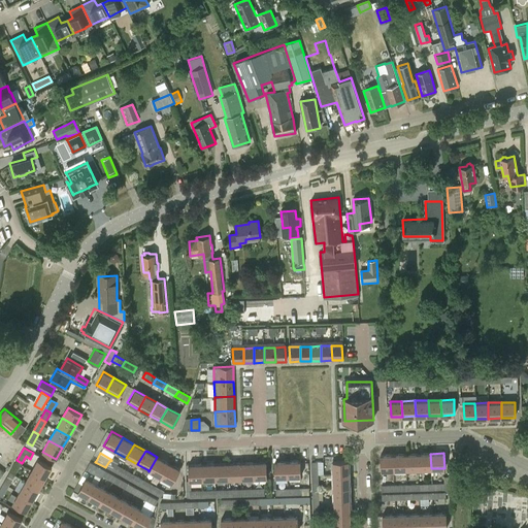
[(405,469),(419,469),(418,454),(405,455),(405,469)]
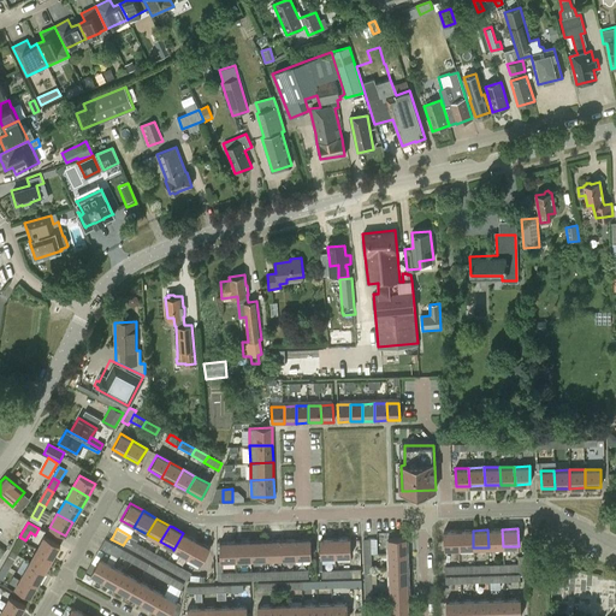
[(502,529),(487,529),(489,548),(503,546),(502,529)]
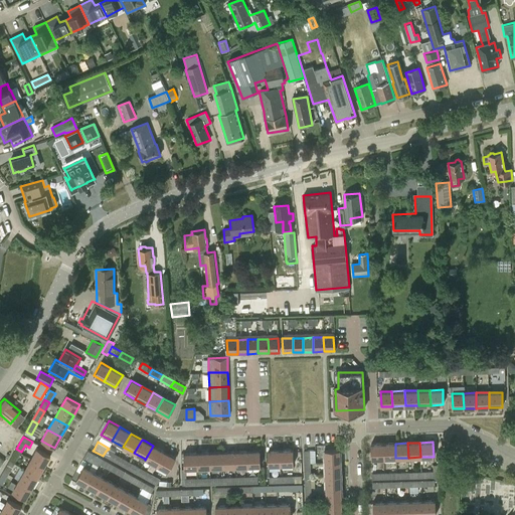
[(383,444),(370,444),(371,459),(383,459),(383,444)]
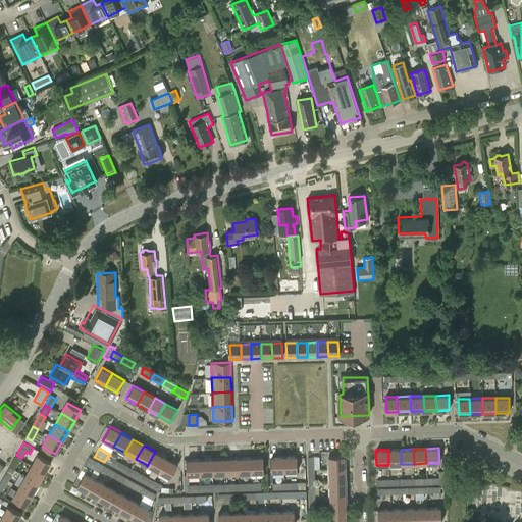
[(401,450),(388,450),(388,465),(401,464),(401,450)]
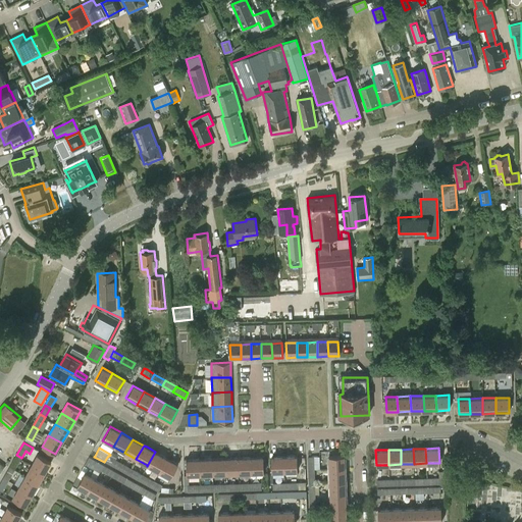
[(147,466),(158,472),(166,458),(155,452),(147,466)]
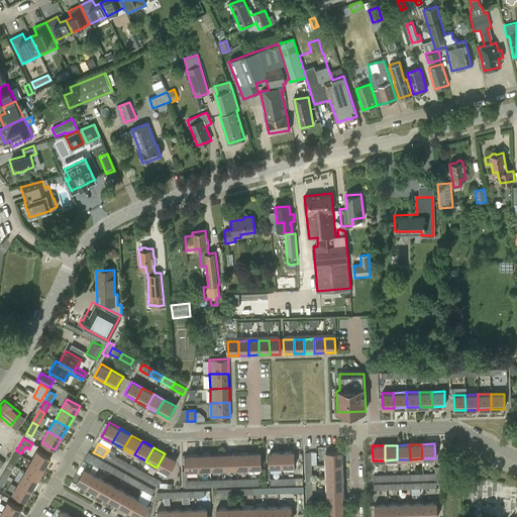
[(15,466),(21,454),(21,453),(16,450),(9,462),(15,466)]
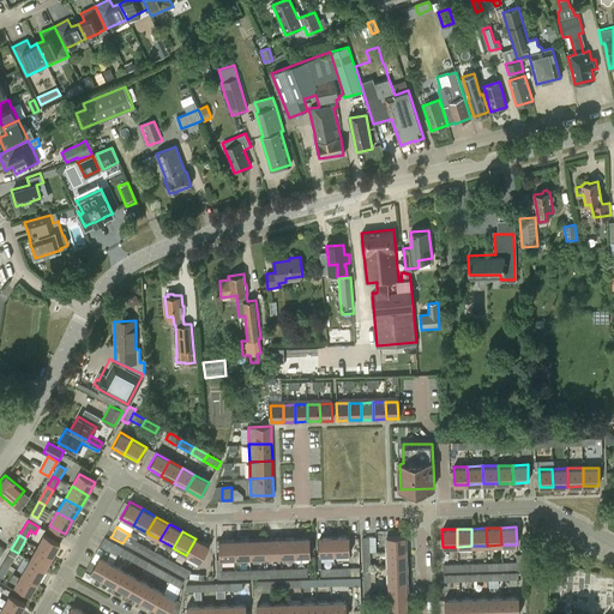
[(54,554),(60,543),(44,535),(38,546),(54,554)]
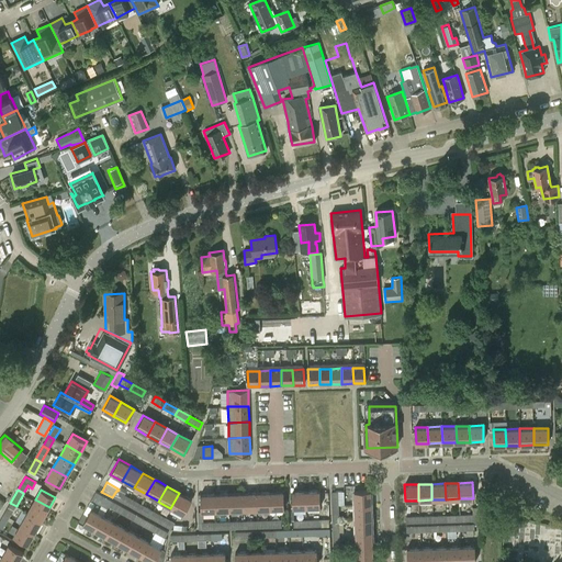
[(128,497),(117,491),(116,491),(112,497),(124,504),(128,497)]
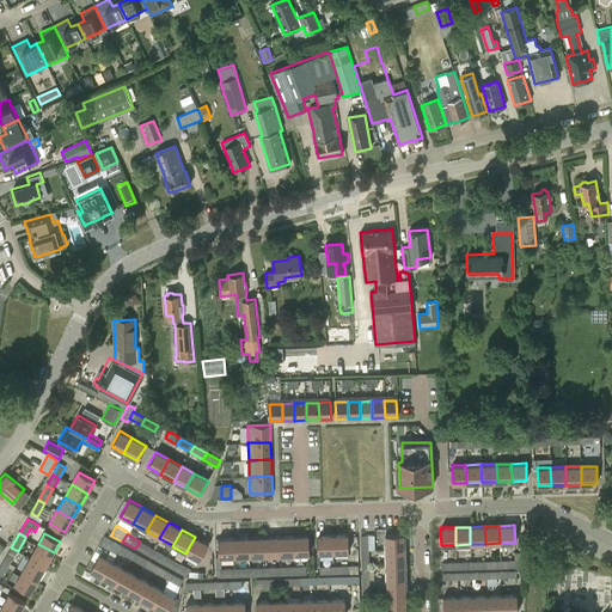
[(319,554),(334,552),(332,534),(318,536),(319,554)]
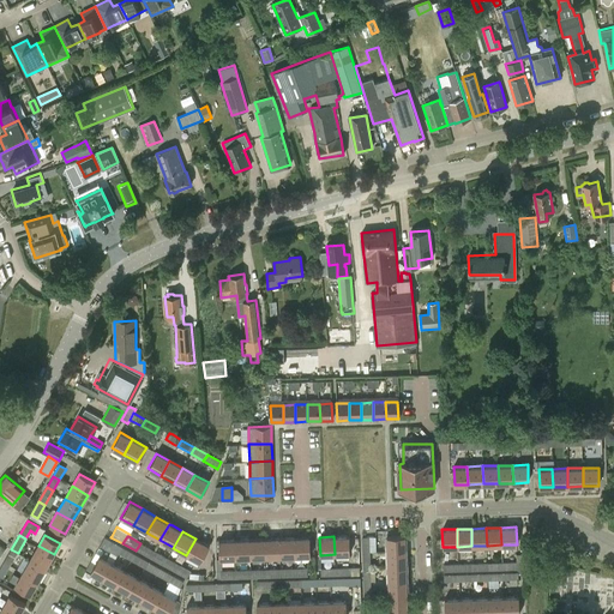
[(349,536),(333,536),(335,554),(349,554),(349,536)]
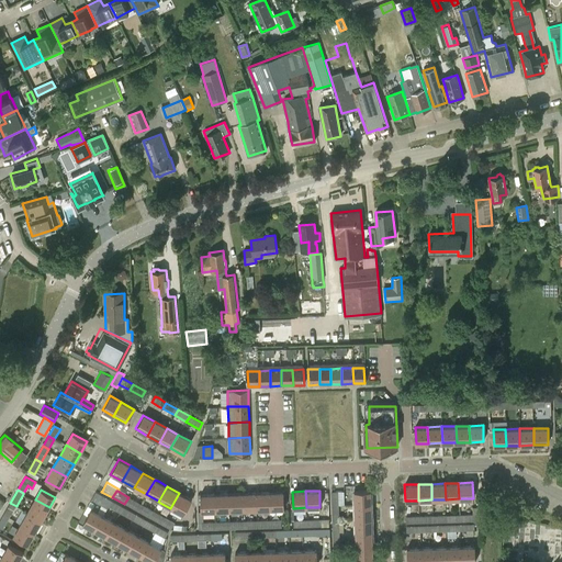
[(353,491),(355,505),(370,504),(370,491),(353,491)]
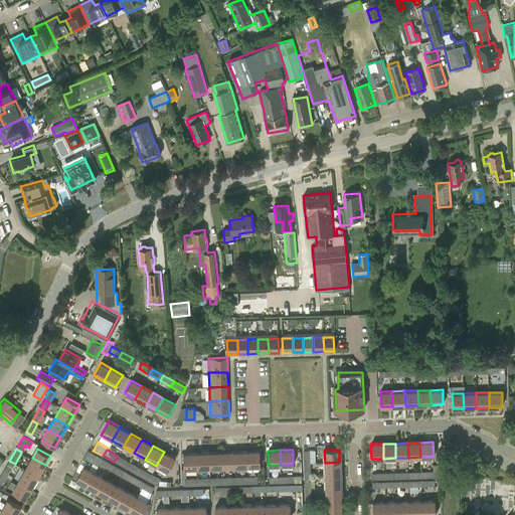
[(260,451),(246,452),(247,467),(261,467),(260,451)]
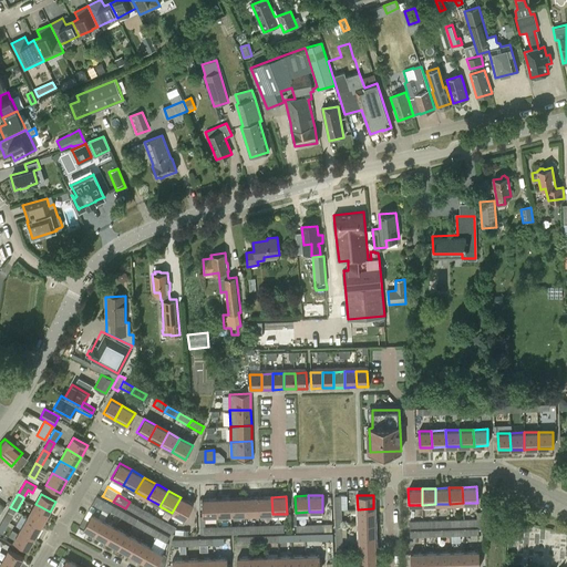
[(334,511),(342,511),(341,509),(341,508),(348,508),(347,496),(341,496),(334,497),(334,511)]
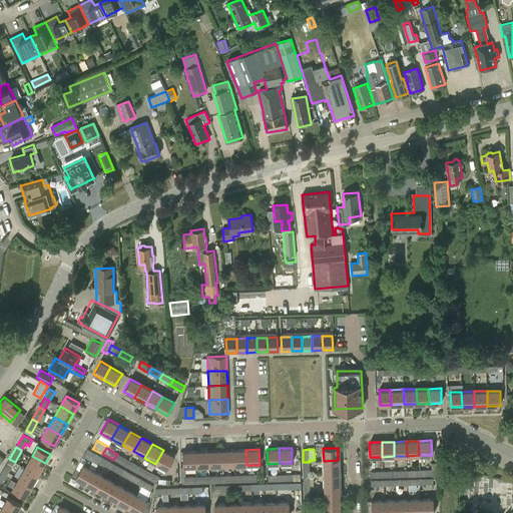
[(163,450),(155,464),(167,470),(174,456),(163,450)]
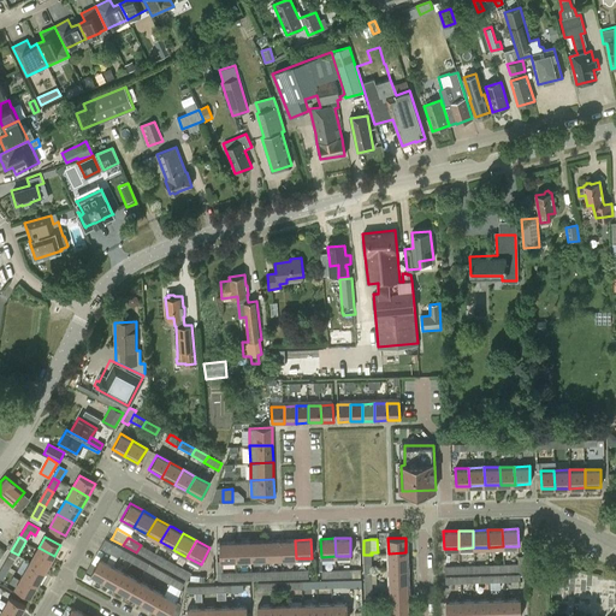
[(265,560),(280,560),(280,540),(265,542),(265,560)]
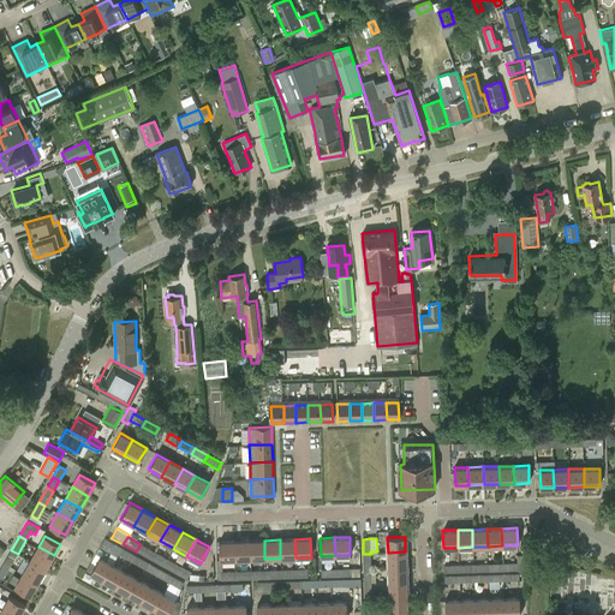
[(294,539),(280,539),(280,559),(296,557),(294,539)]
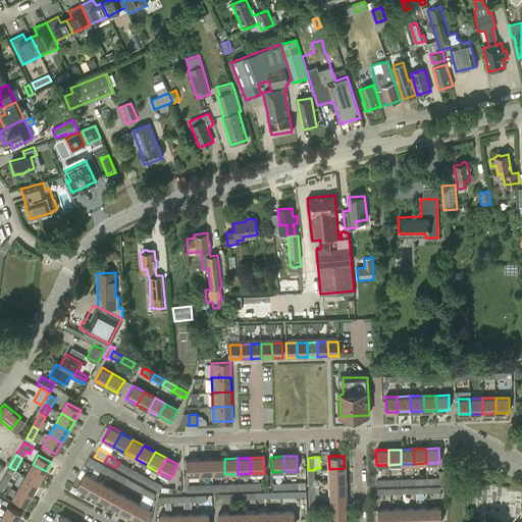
[(99,470),(103,465),(93,459),(89,465),(88,467),(98,472),(99,473),(101,471),(99,470)]
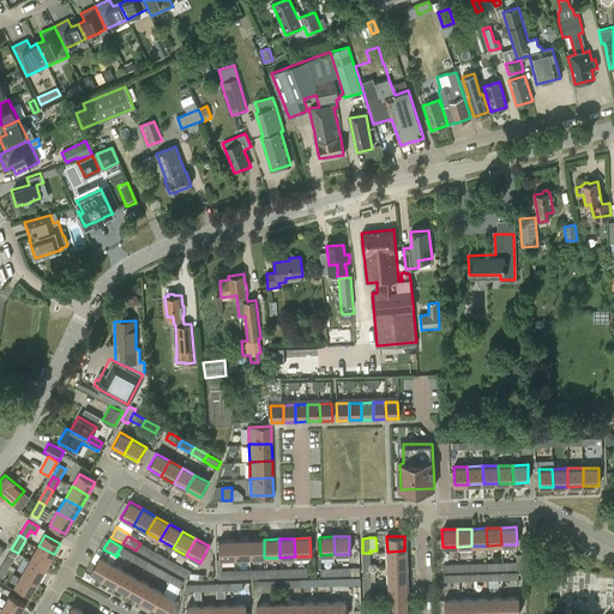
[(221,559),(226,559),(234,559),(234,540),(218,541),(220,559),(221,559)]
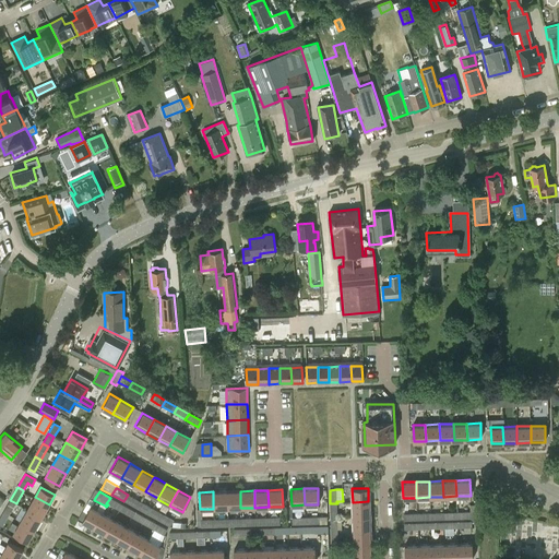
[(227,491),(213,491),(213,509),(227,508),(227,491)]
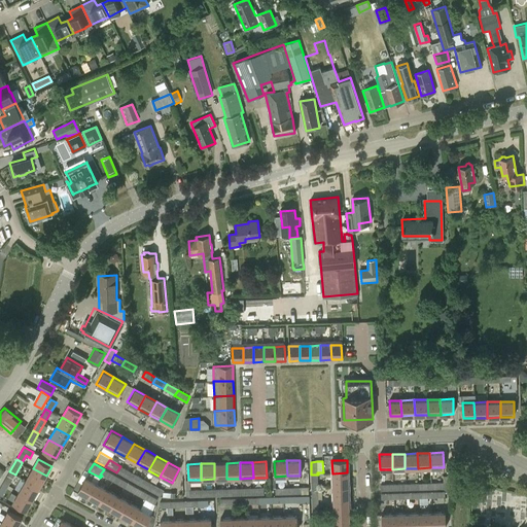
[(226,463),(214,463),(214,479),(226,479),(226,463)]
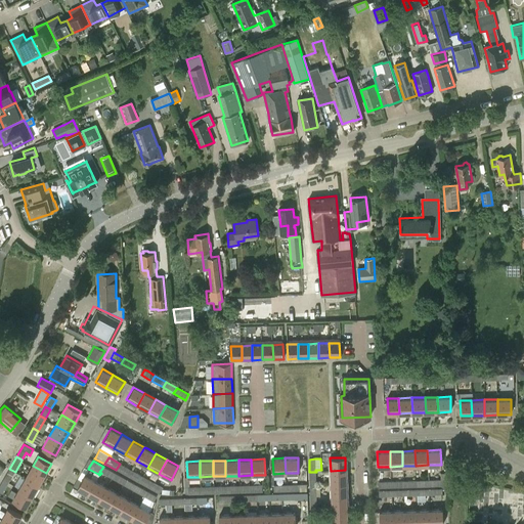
[(116,470),(127,476),(131,470),(120,464),(116,470)]
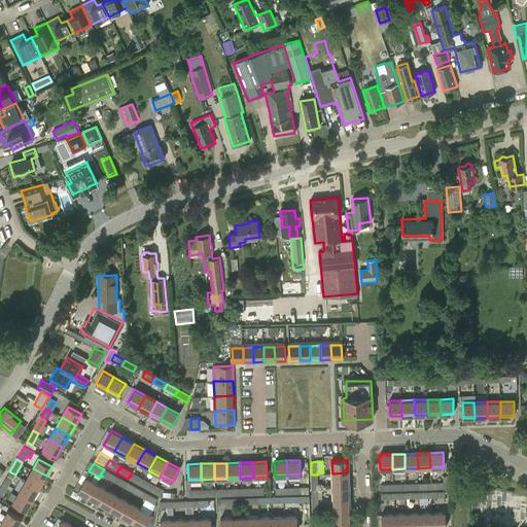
[(33,468),(26,481),(39,488),(46,476),(33,468)]
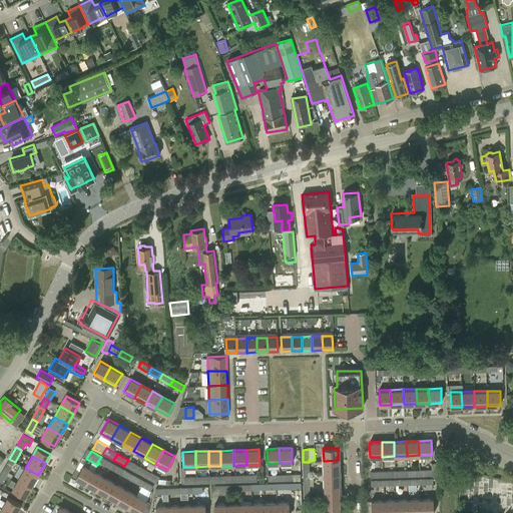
[(112,463),(101,457),(97,462),(99,463),(108,468),(112,463)]
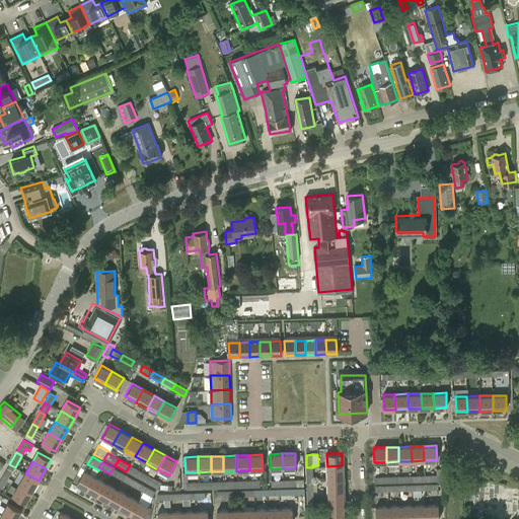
[(9,464),(2,476),(8,479),(15,467),(9,464)]
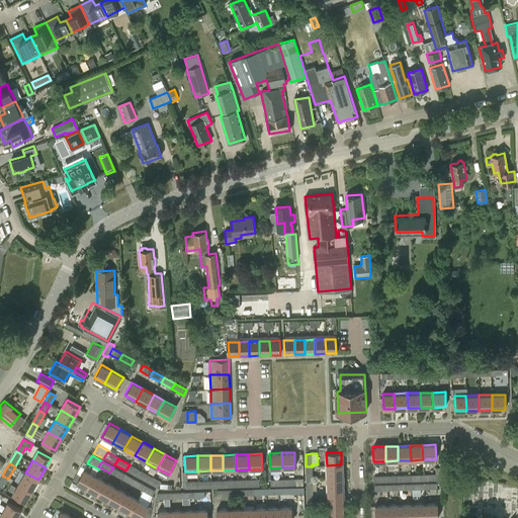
[(137,477),(141,470),(130,464),(125,470),(137,477)]
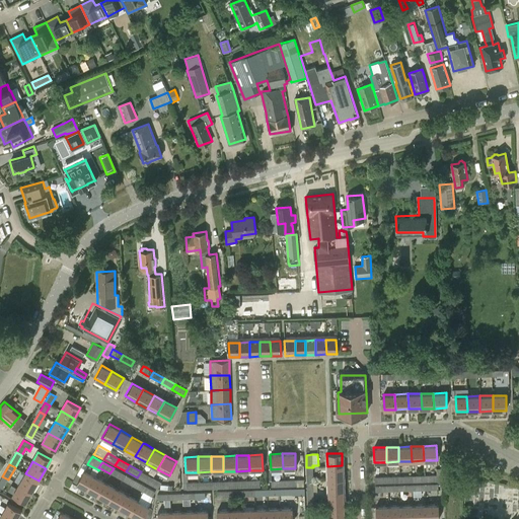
[(342,465),(327,466),(327,478),(343,478),(342,465)]
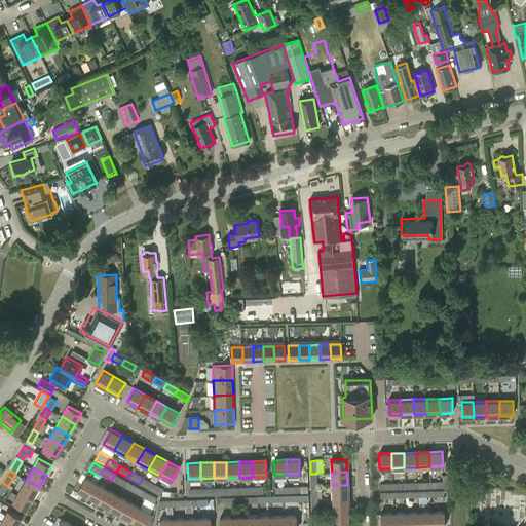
[(430,488),(443,488),(444,488),(448,488),(450,488),(450,486),(454,486),(454,473),(449,473),(449,475),(442,476),(442,482),(430,482),(430,488)]
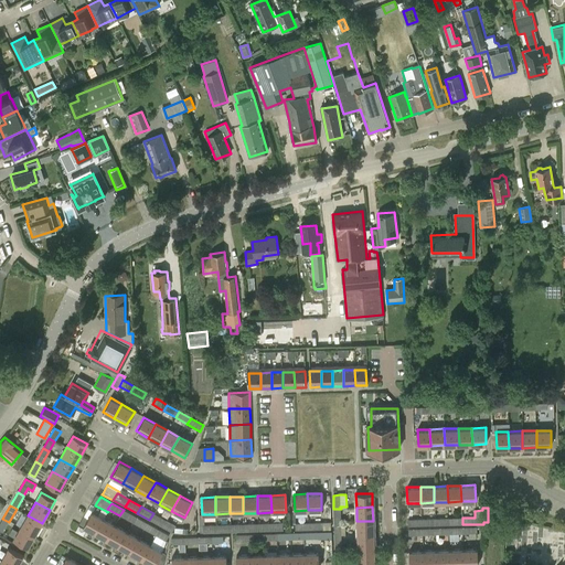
[(119,515),(131,522),(136,516),(124,510),(119,515)]
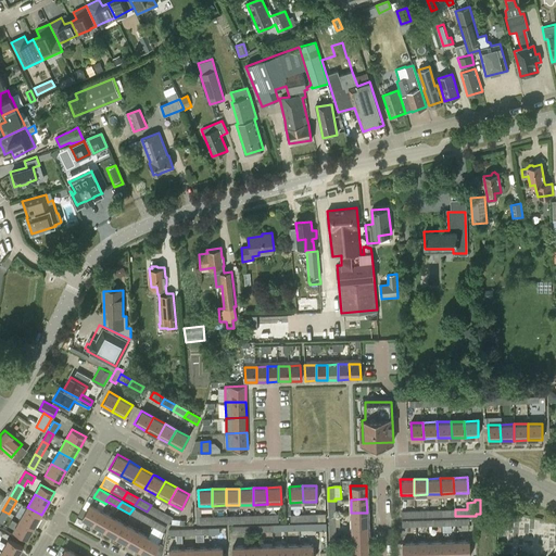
[(81,518),(92,525),(100,510),(89,504),(81,518)]
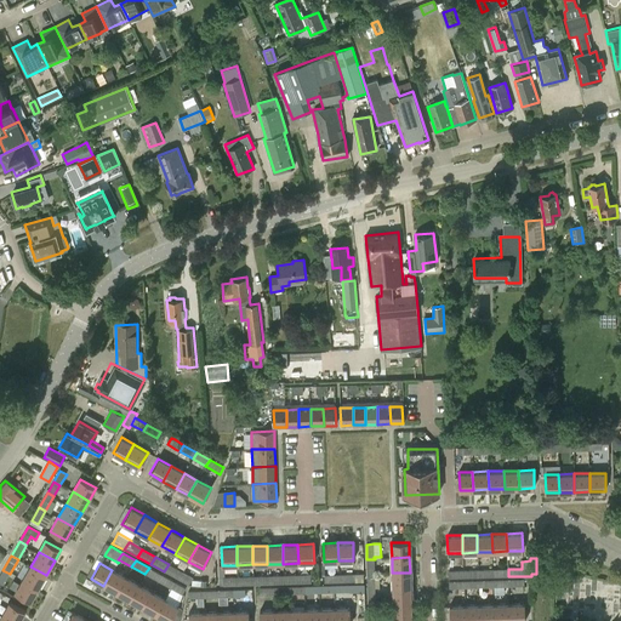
[(175,577),(177,580),(182,571),(175,568),(169,564),(164,571),(175,577)]
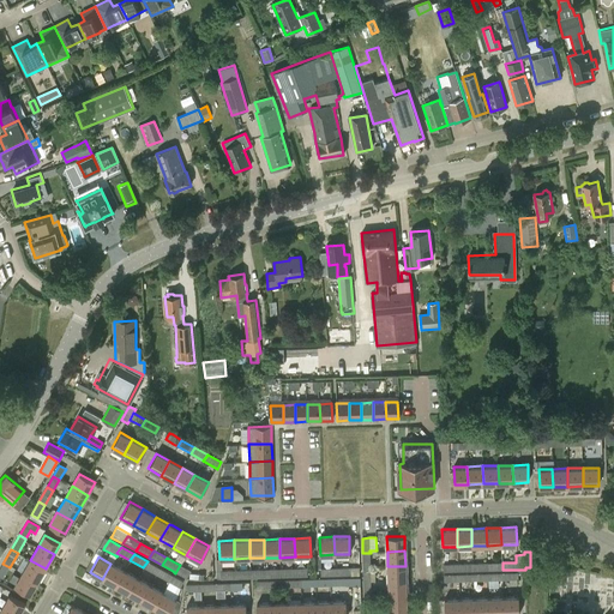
[(30,560),(22,575),(37,583),(46,569),(30,560)]
